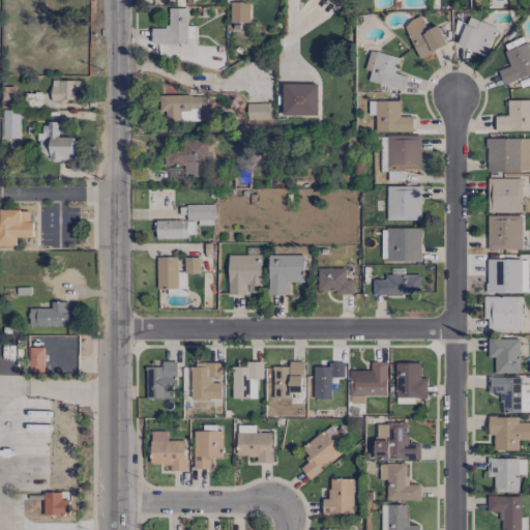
[(231,23),(249,22),(249,2),(231,2),(231,23)]
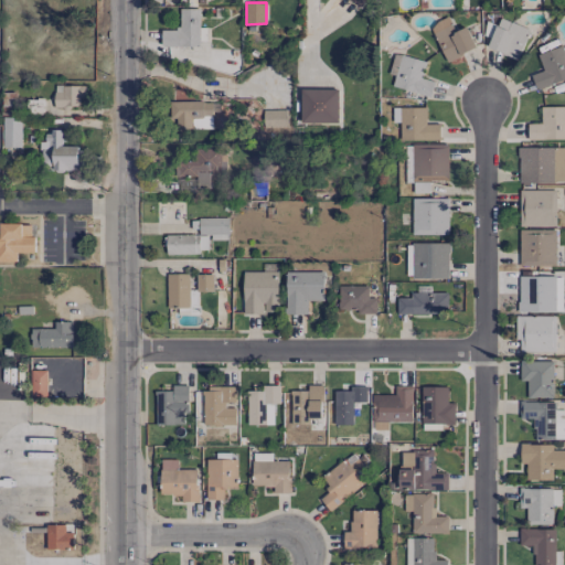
[(161,30),(161,46),(200,46),(199,9),(180,9),(180,29),(161,30)]
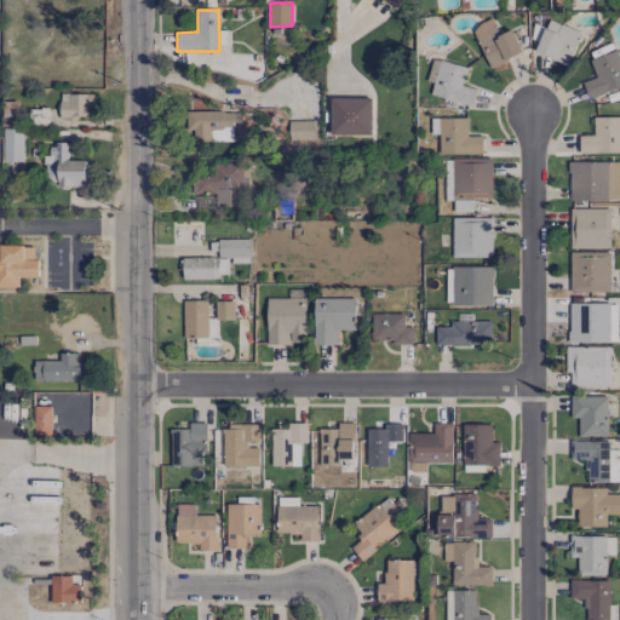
[(533,51),(567,67),(581,34),(549,18),(533,51)]
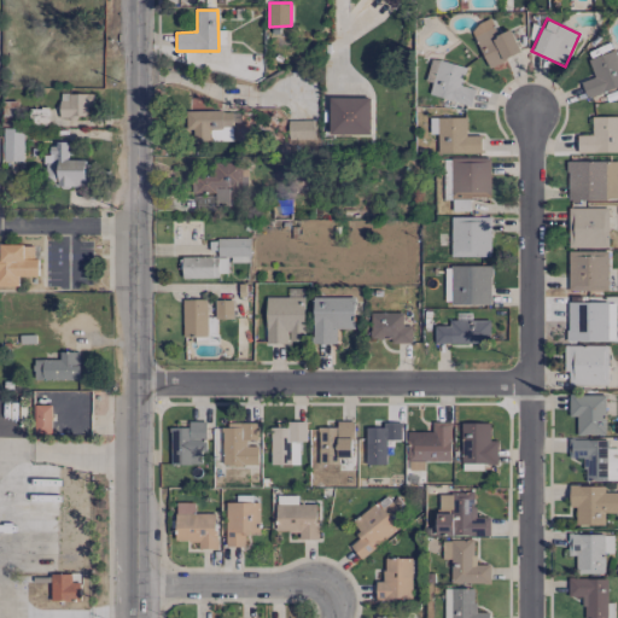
[(471,28),(487,66),(520,53),(511,29),(497,34),(490,19),(471,28)]
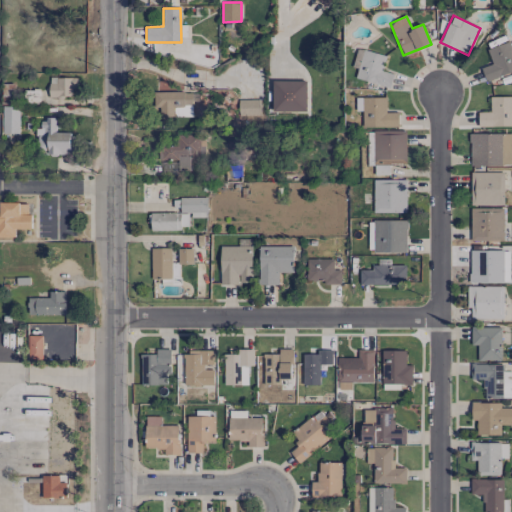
[(481,68),(485,81),(511,72),(511,48),(509,41),(487,49),(492,64),(481,68)]
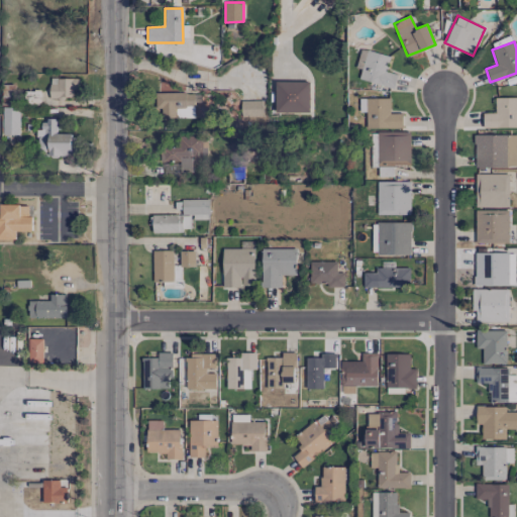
[(390,56),(360,48),(355,68),(362,69),(358,80),(394,88),(397,75),(386,72),(390,56)]
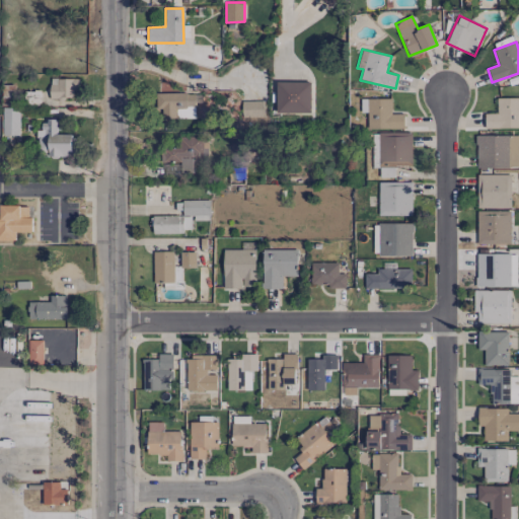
[(77,99),(77,79),(50,78),(50,98),(77,99)]
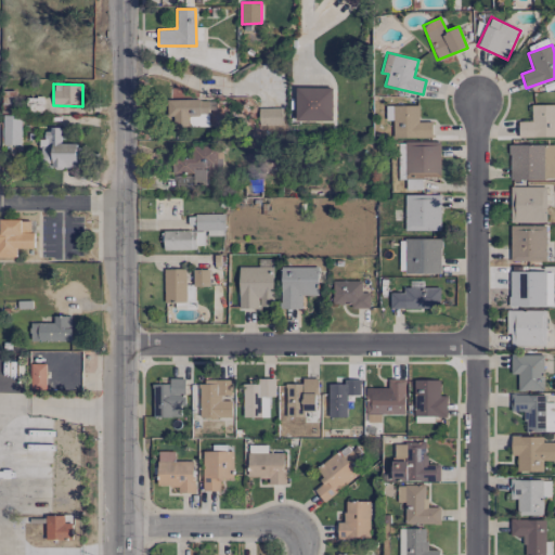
[(333,88),(295,87),(295,120),(332,121),(333,88)]
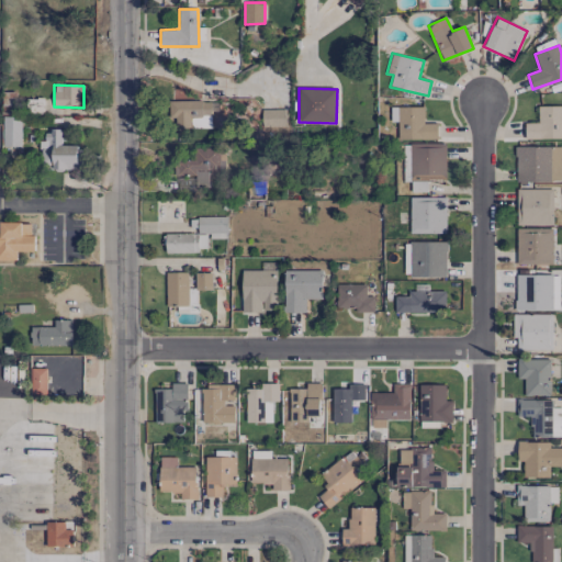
[(212,127),(211,101),(168,102),(169,119),(175,117),(176,128),(212,127)]
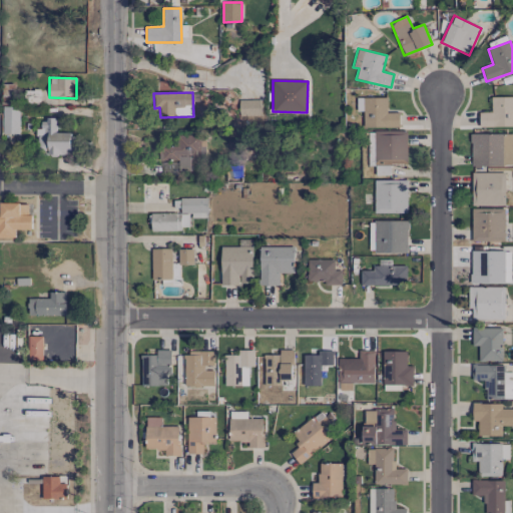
[(512,126),(512,96),(491,96),(491,112),(478,112),(479,127),(512,126)]
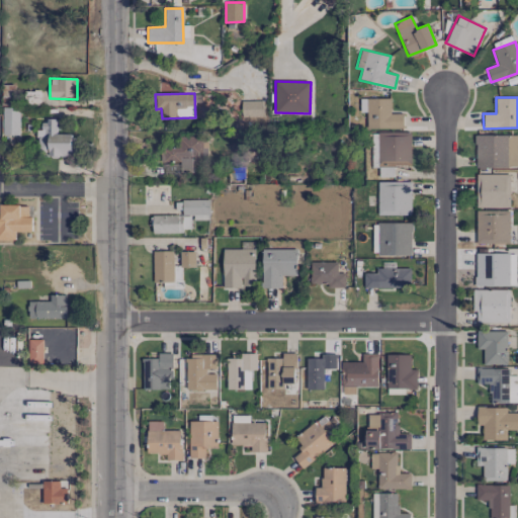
[(360,98),(361,107),(366,106),(367,128),(404,128),(403,113),(391,113),(391,98),(360,98)]
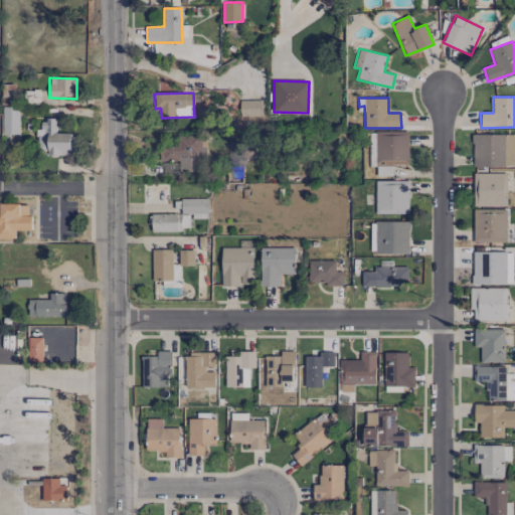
[(262,101),(240,101),(239,115),(261,116),(262,101)]
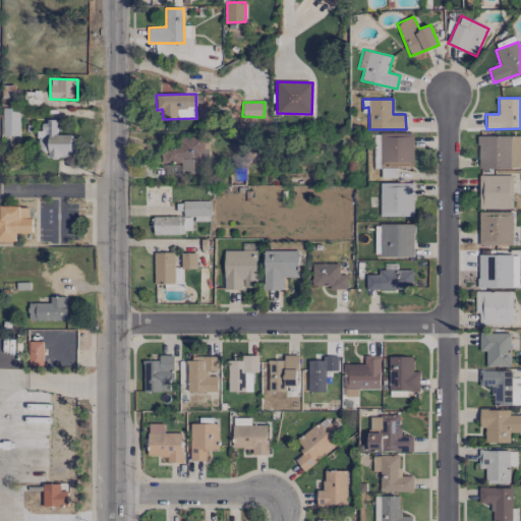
[(3,135),(19,135),(19,108),(2,108),(3,135)]
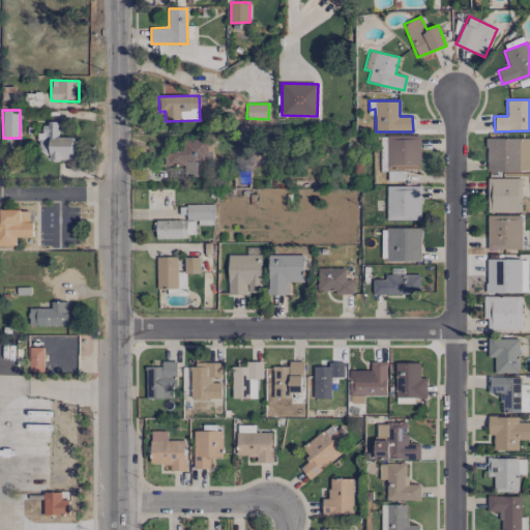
[(58,122),(39,122),(39,159),(76,159),(76,137),(58,137),(58,122)]
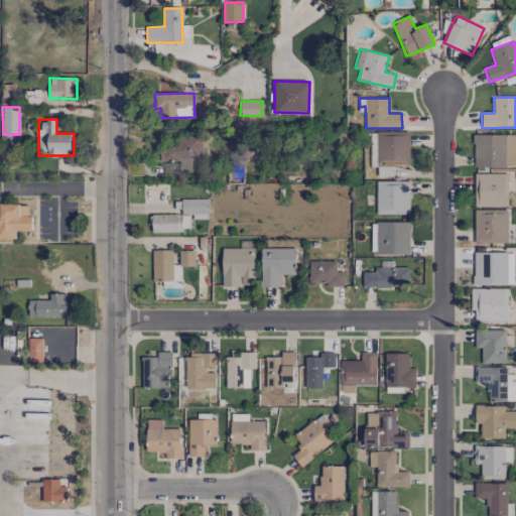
[(409,132),(371,131),(370,167),(390,167),(390,164),(409,164),(409,132)]
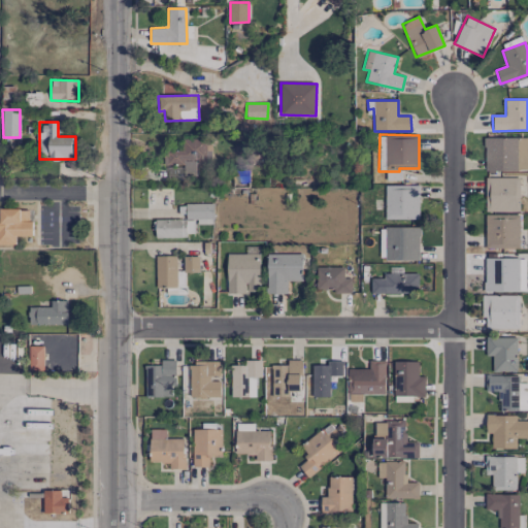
[(527,137),(484,138),(485,171),(527,170),(527,137)]
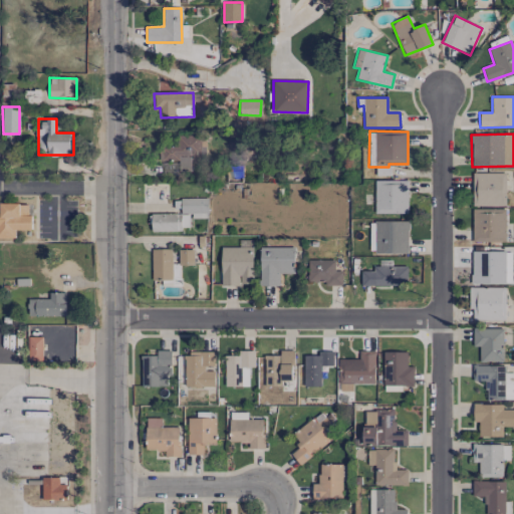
[(179,137),(179,146),(164,146),(164,161),(179,160),(179,169),(192,169),(192,162),(201,162),(201,152),(206,152),(206,136),(179,137)]
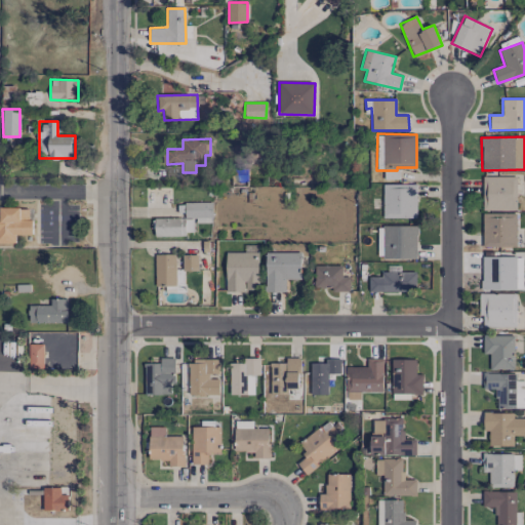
[(516,210),(517,177),(483,176),(482,210),(516,210)]
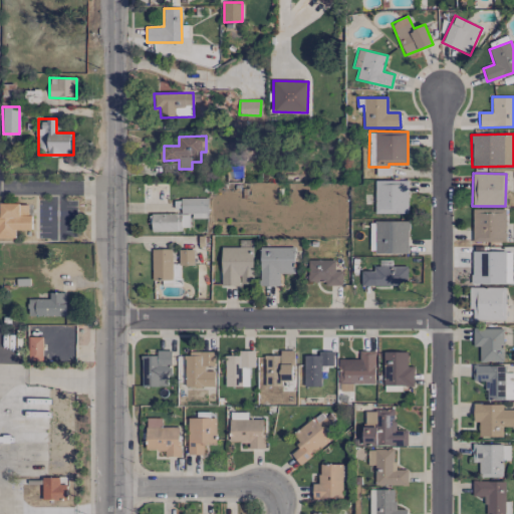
[(408,181),(374,180),(374,212),(408,213),(408,181)]
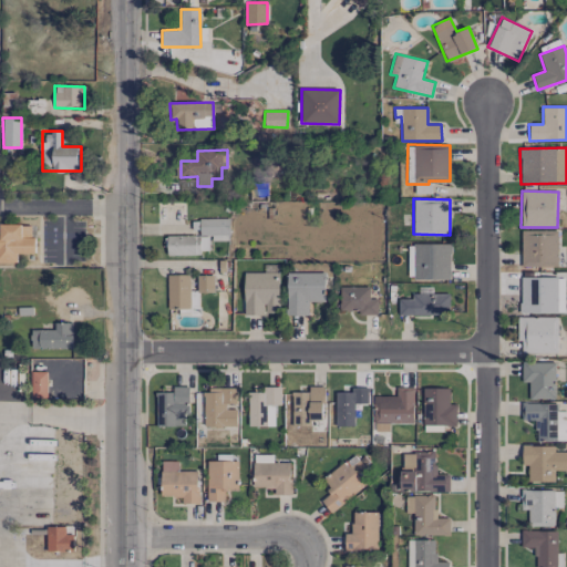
[(229,219),(199,218),(199,235),(229,236),(229,219)]
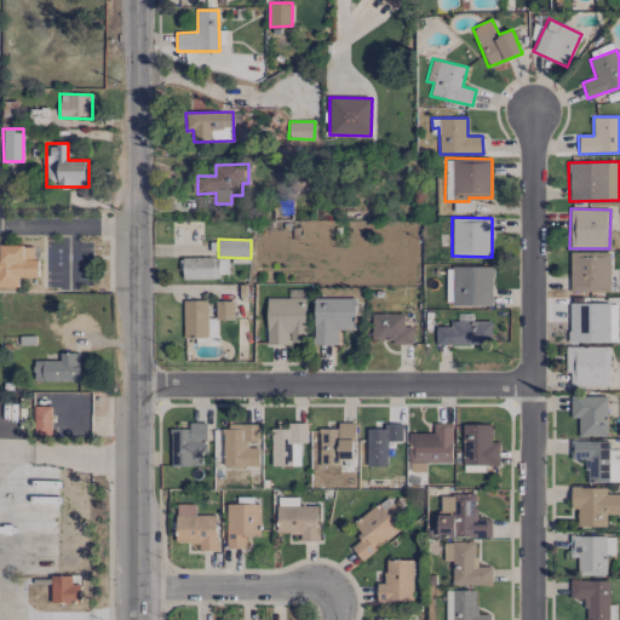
[(0,287),(18,287),(18,277),(39,277),(39,259),(34,259),(34,246),(0,245),(0,287)]
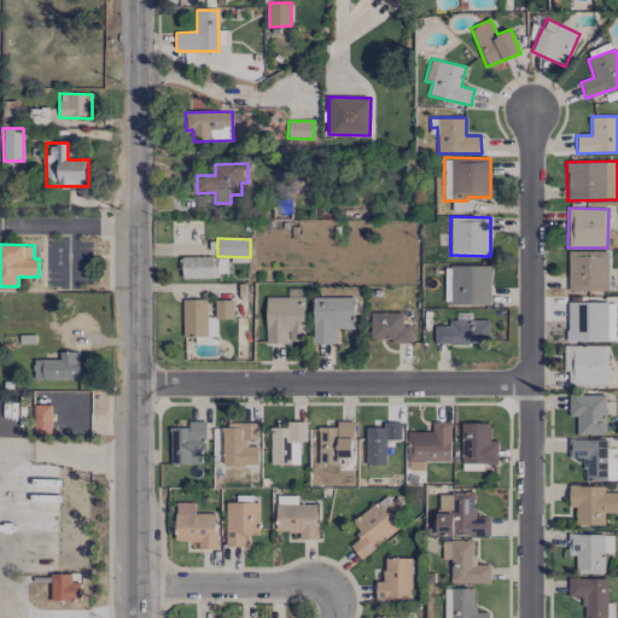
[(608,251),(569,251),(567,291),(607,291),(608,251)]
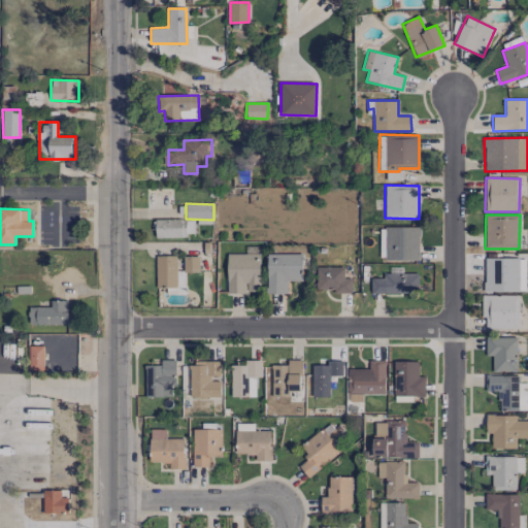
[(185,219),(155,220),(155,238),(186,237),(185,219)]
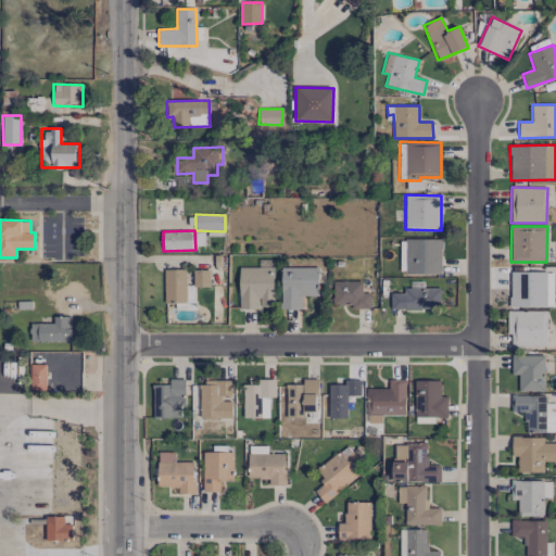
[(406,239),(405,274),(441,275),(442,240),(406,239)]
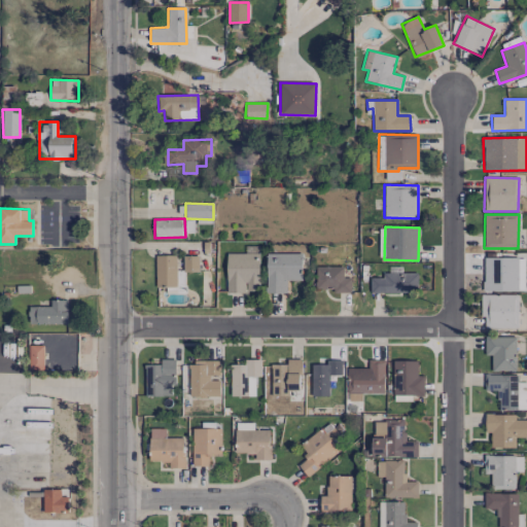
[(258,253),(226,253),(226,292),(259,291),(258,253)]
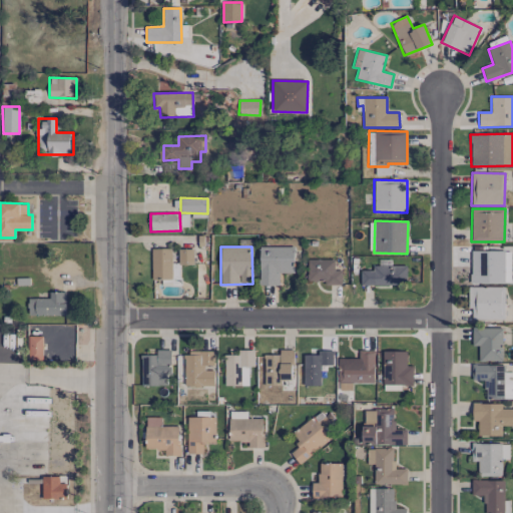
[(260,285),(280,285),(279,273),(295,273),(294,246),(260,247),(260,285)]
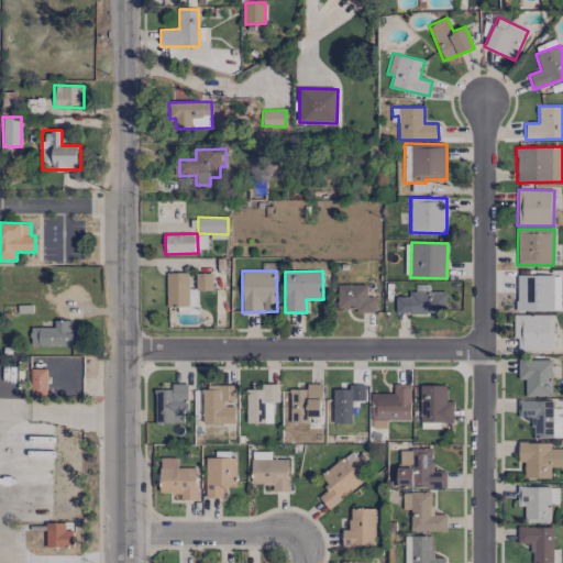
[(188,273),(165,273),(166,307),(188,306),(188,273)]
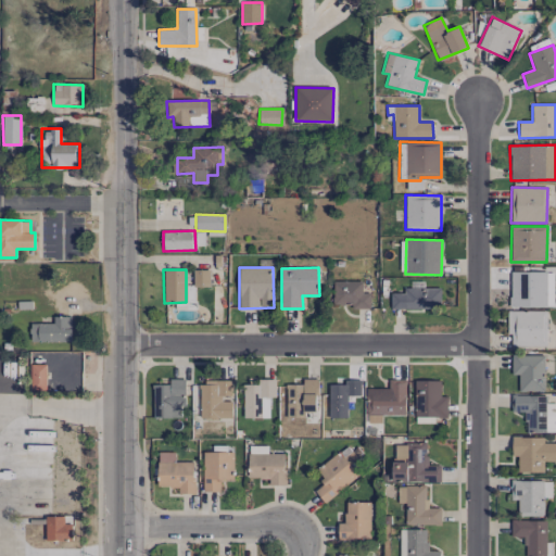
[(209,269),(193,270),(193,287),(209,286),(209,269)]
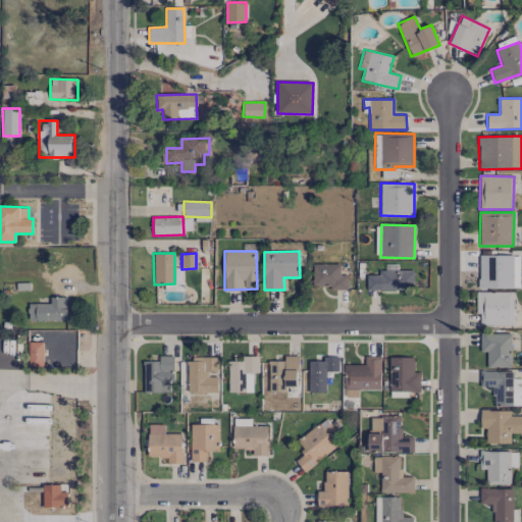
[(479,289),(519,288),(519,255),(479,256),(479,289)]
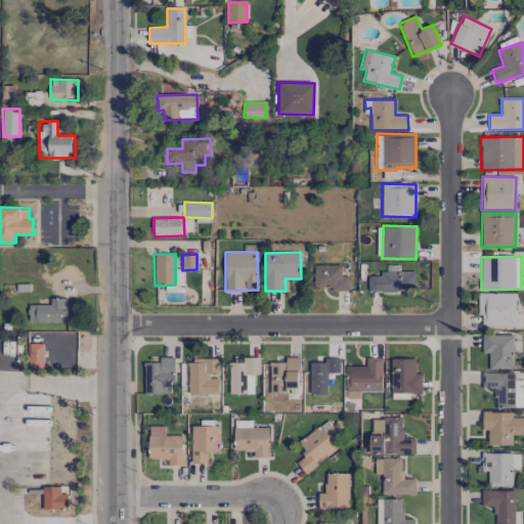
[(341,265),(313,265),(313,287),(331,288),(331,291),(349,292),(349,276),(341,276),(341,265)]
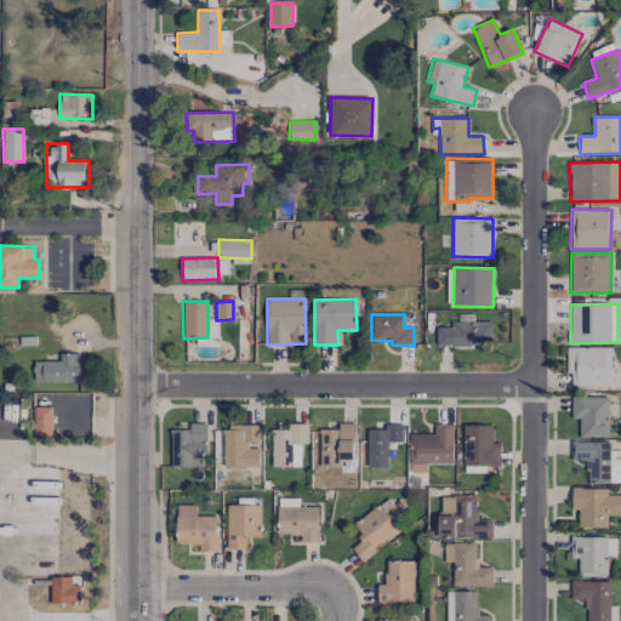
[(491,320),(450,322),(450,328),(436,328),(437,346),(493,345),(491,320)]
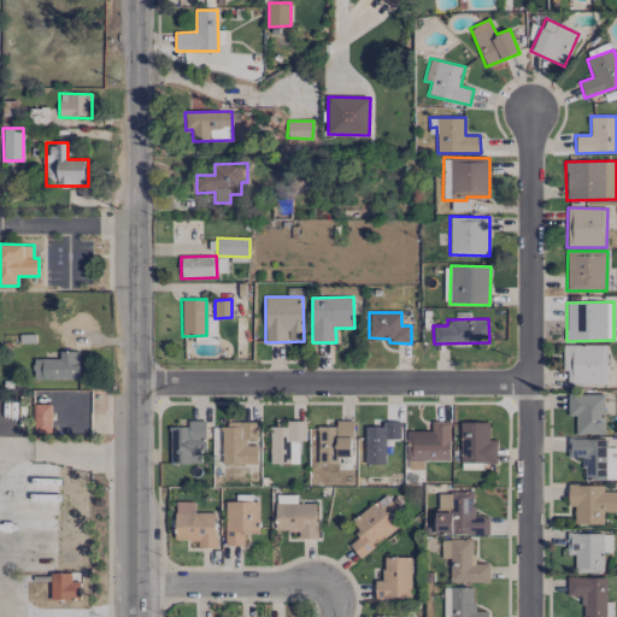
[(606,345),(565,345),(564,385),(605,386),(606,345)]
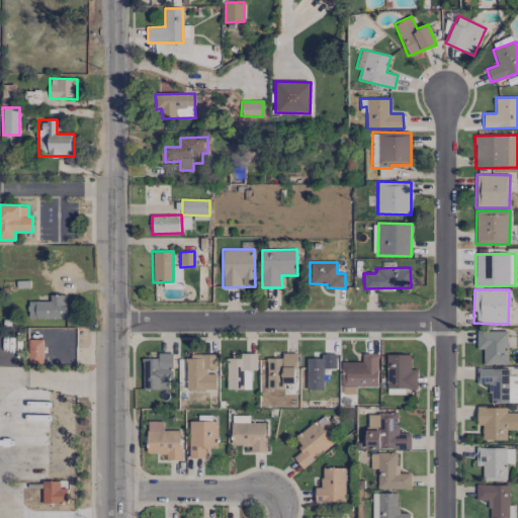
[(28,318),(66,319),(67,295),(50,294),(50,301),(28,300),(28,318)]
